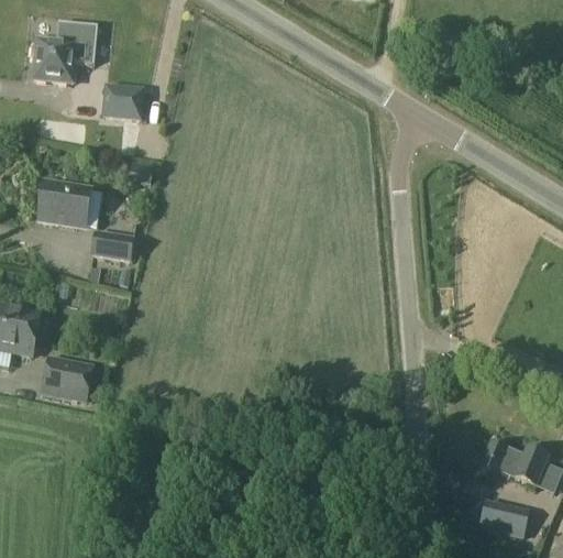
[(58,22),(56,42),(36,40),(33,78),(72,81),(74,63),(95,65),(98,25),(58,22)]
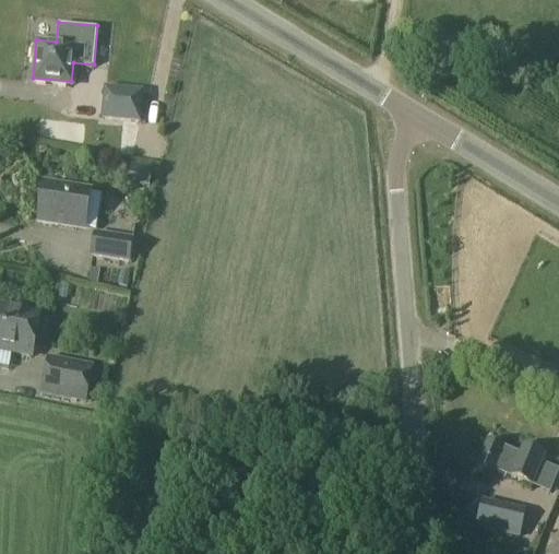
[(100,116),(141,120),(143,87),(104,83),(100,116)]
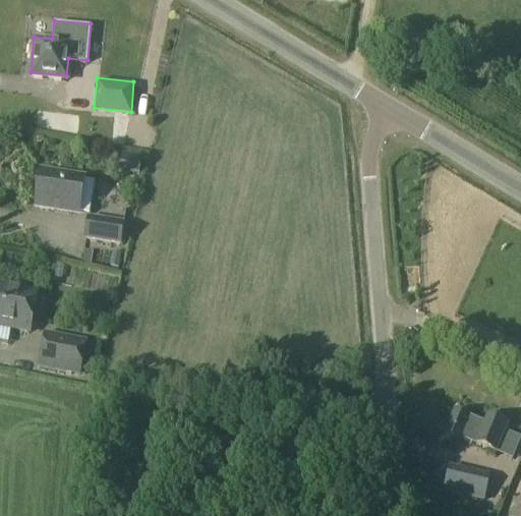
[(84,174),(41,167),(35,204),(79,211),(84,174)]
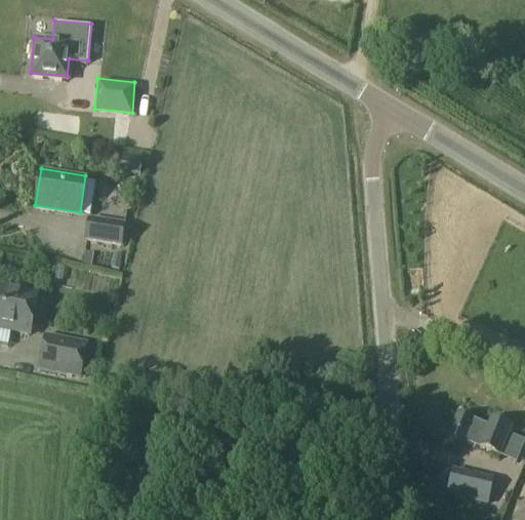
[(125,220),(88,213),(84,236),(121,242),(125,220)]
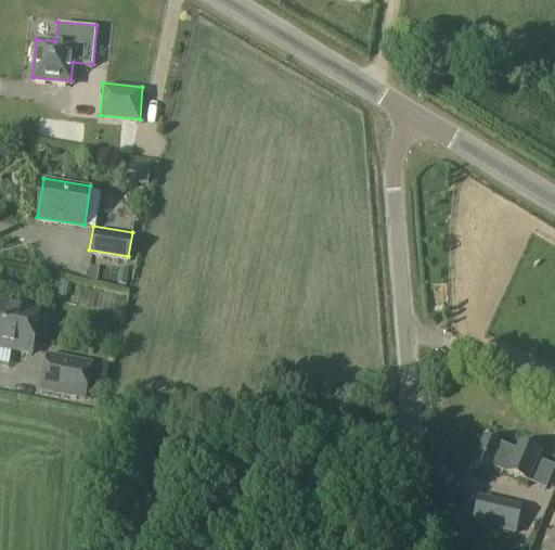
[(0,299),(0,343),(30,349),(38,308),(0,299)]
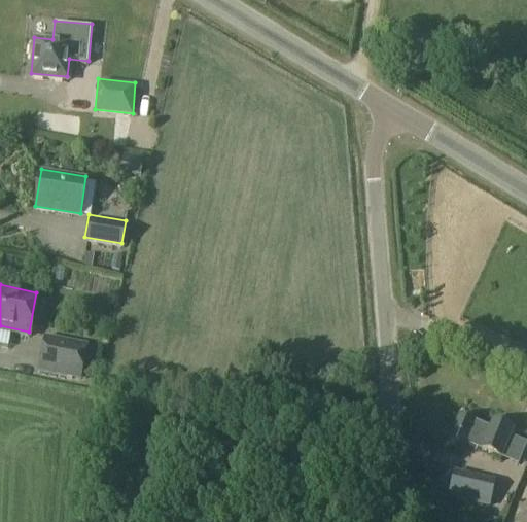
[(45,336),(39,368),(80,376),(86,343),(45,336)]
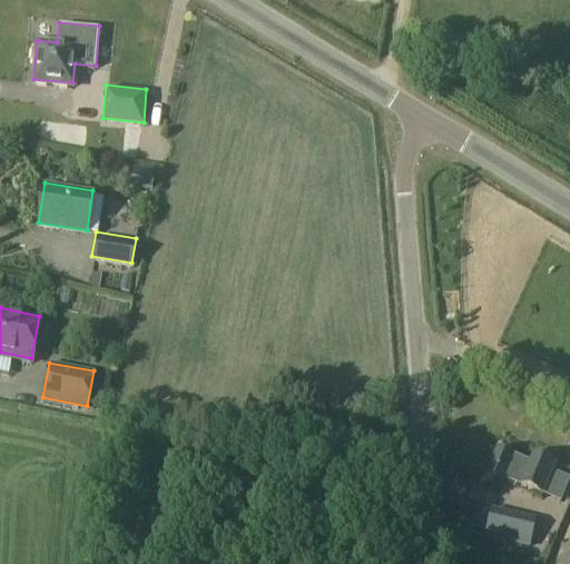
[(520,482),(541,492),(554,461),(533,452),(529,459),(498,446),(487,472),(503,478),(505,474),(521,481),(520,482)]
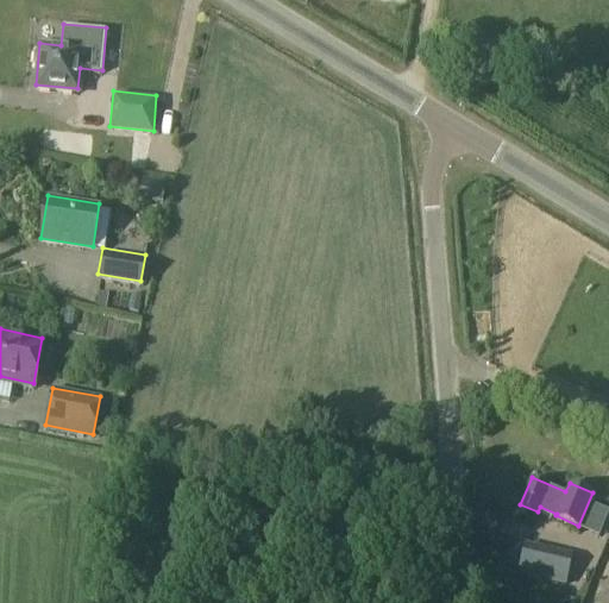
[(559,545),(534,538),(523,578),(547,585),(559,545)]
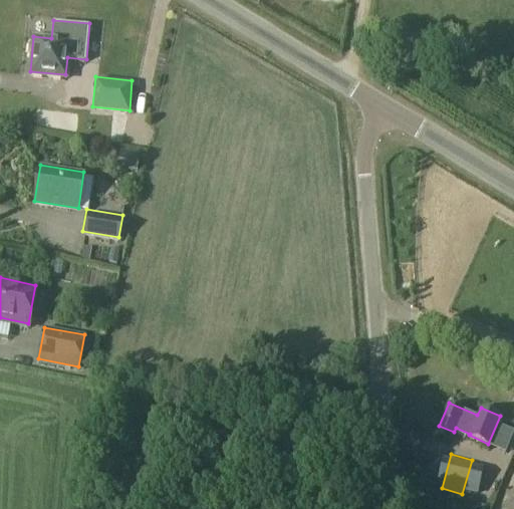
[(513,500),(513,470),(503,496),(513,500)]
